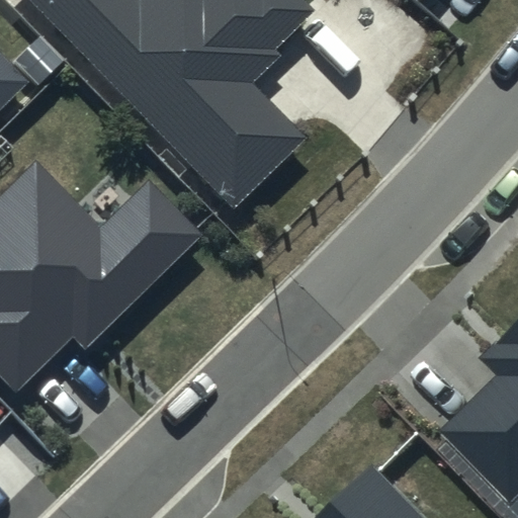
[(36,0),(236,207),(309,139),(252,80),(279,55),(273,49),(315,9),(305,0),(36,0)]
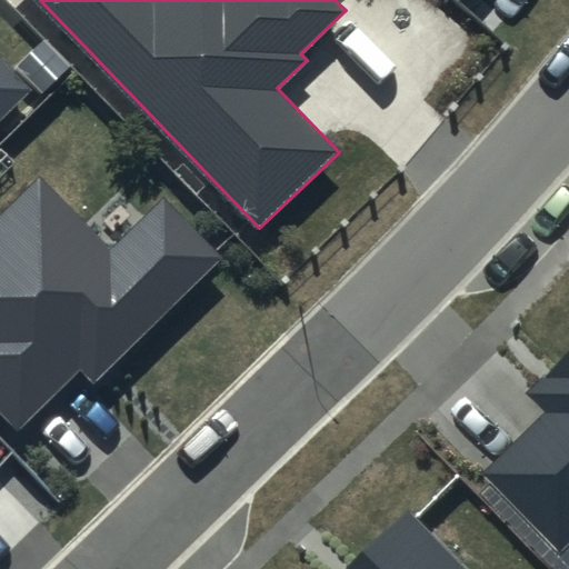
[(0,121),(35,90),(0,53),(0,121)]
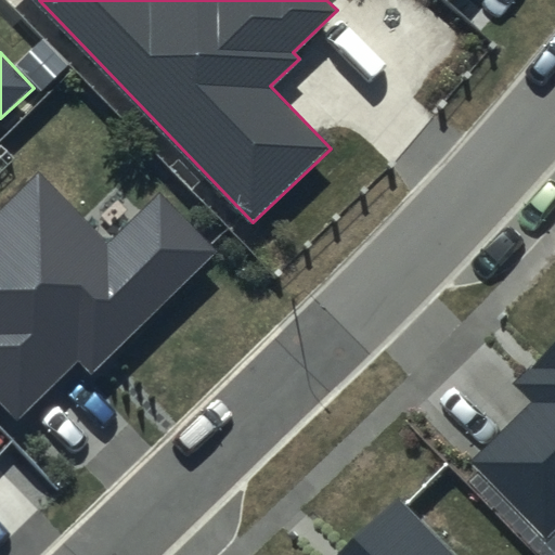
[(107,242),(40,173),(0,211),(0,404),(16,422),(79,361),(93,375),(222,252),(162,190),(107,242)]
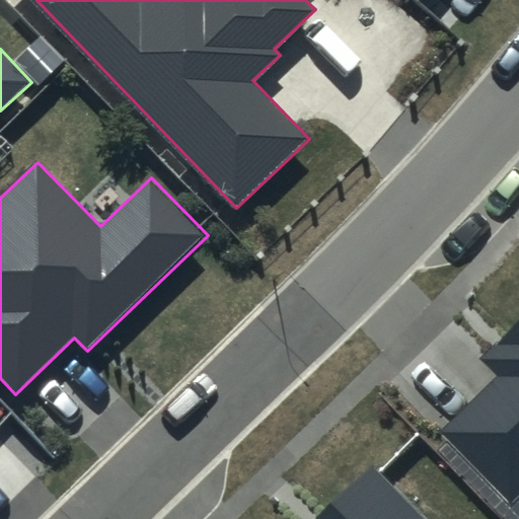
[(518,320),(484,357),(502,375),(444,432),(512,501),(518,493),(518,320)]
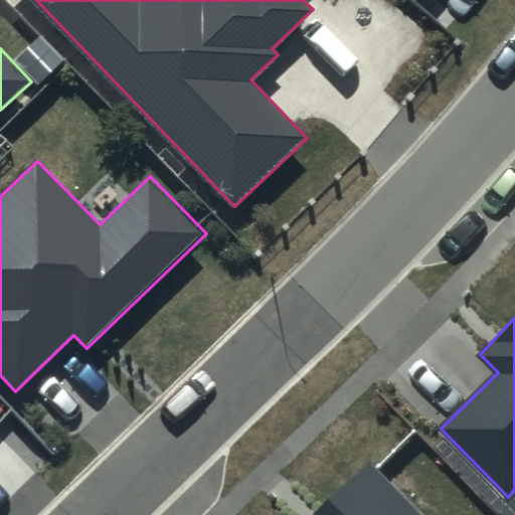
[(417,514),(367,464),(314,514),(417,514)]
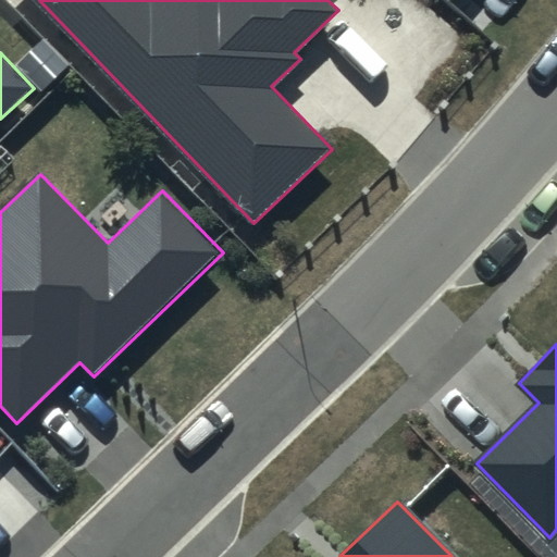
All buildings are outlined.
